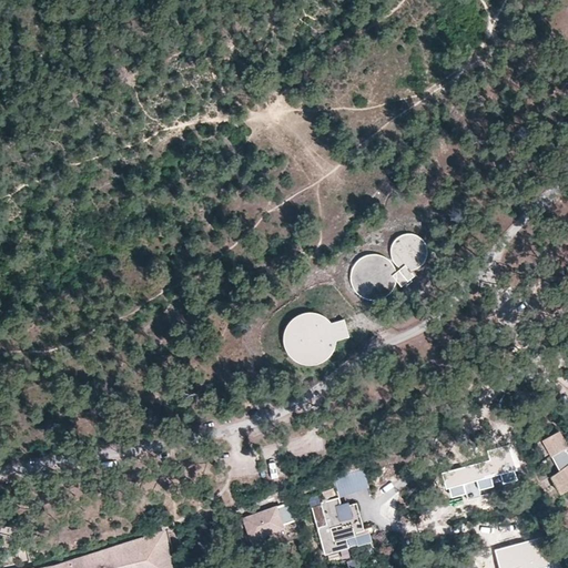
[(394,240),(392,243),(391,249),(391,253),(391,259),(384,253),(375,251),(366,251),(358,254),(353,261),(350,269),(348,277),(351,285),(356,292),(363,296),(372,298),(381,297),(387,293),(393,286),(396,277),(402,286),(413,277),(407,271),(412,271),(415,270),(418,267),(422,265),(424,262),(426,259),(427,254),(427,251),(427,247),(426,244),(424,241),(421,237),(417,235),(413,233),(407,233),(402,234),(396,237),(394,240)]
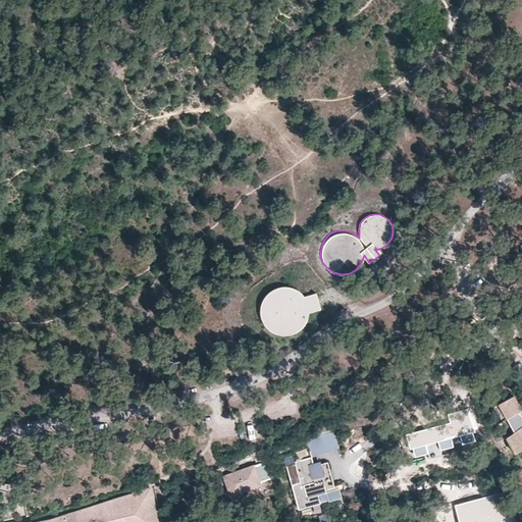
[(296,289),(289,286),(280,286),(273,290),(268,294),(263,300),(261,307),(262,315),(264,322),(269,327),(275,331),(282,333),(290,333),(297,331),(303,326),(307,320),(309,315),(309,312),(321,308),(317,293),(305,296),(302,293),(296,289)]
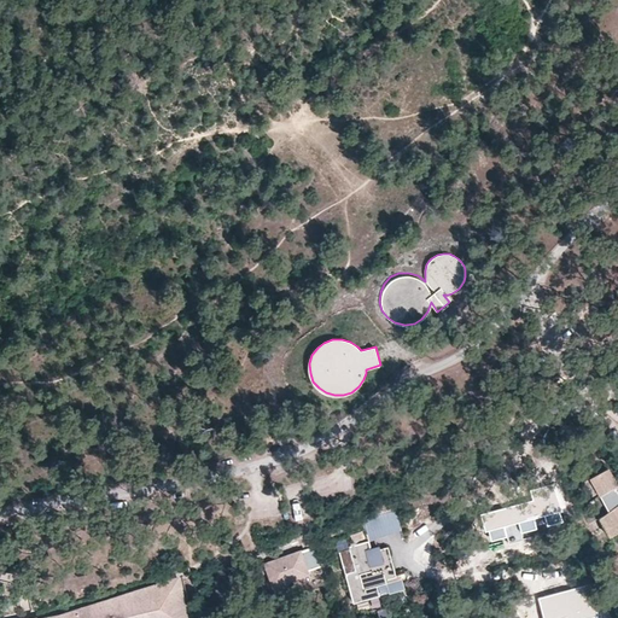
[(617,489),(617,488),(610,471),(581,485),(588,502),(599,497),(607,494),(617,489)]
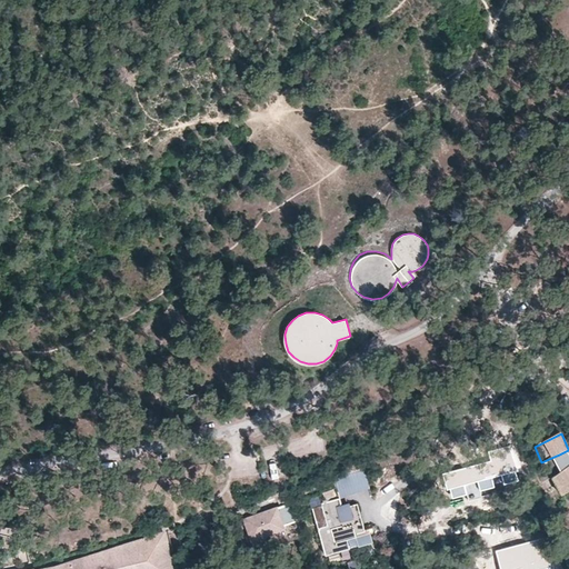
[(516,471),(509,446),(489,451),(491,461),(443,475),(447,490),(516,471)]
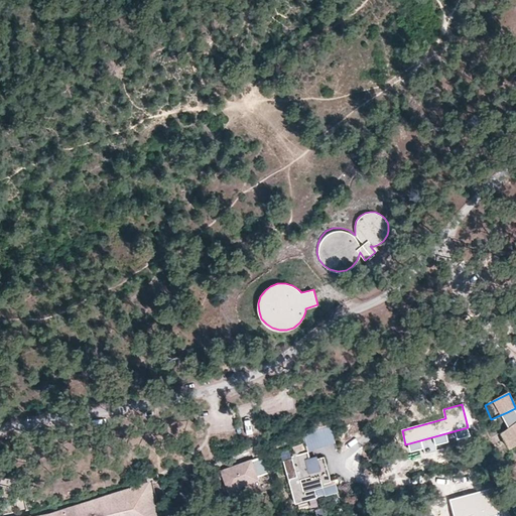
[(507,412),(500,415),(506,429),(513,424),(507,412)]
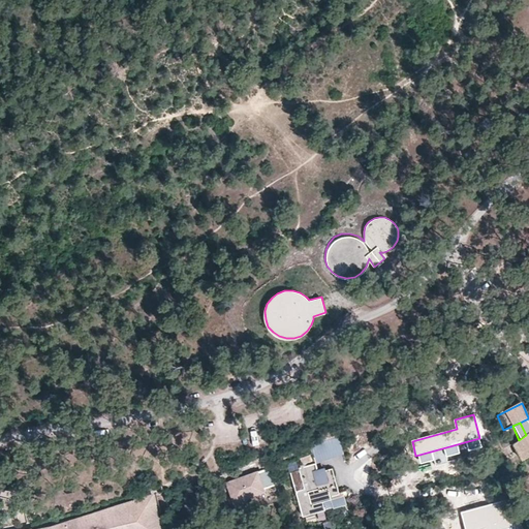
[(527,459),(526,456),(528,454),(528,432),(526,435),(519,440),(511,446),(519,463),(527,459)]
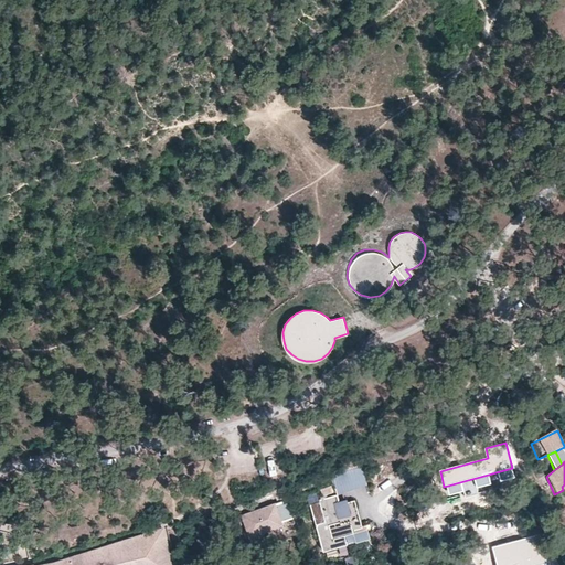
[(365,483),(361,467),(342,472),(343,477),(333,480),(337,492),(365,483)]
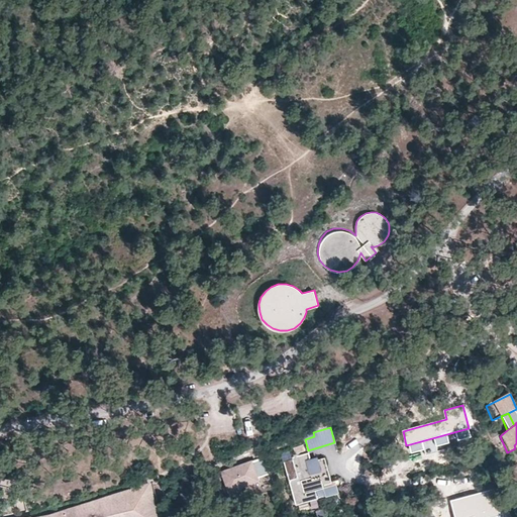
[(304,450),(302,444),(293,447),(294,453),(304,450)]
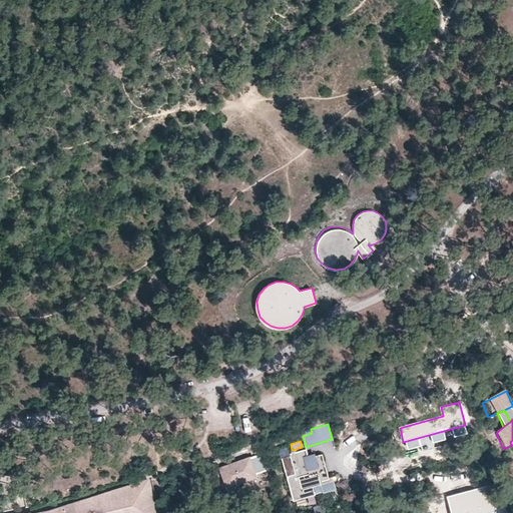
[(485,452),(481,441),(469,445),(473,456),(485,452)]
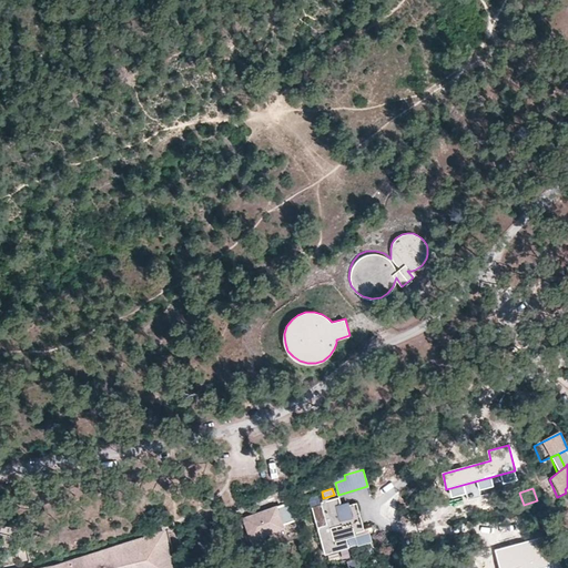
[(346,505),(350,517),(342,519),(340,511),(343,510),(338,497),(321,501),(321,503),(322,505),(313,507),(314,514),(325,553),(350,546),(346,537),(355,535),(354,531),(358,530),(364,529),(357,501),(346,505)]
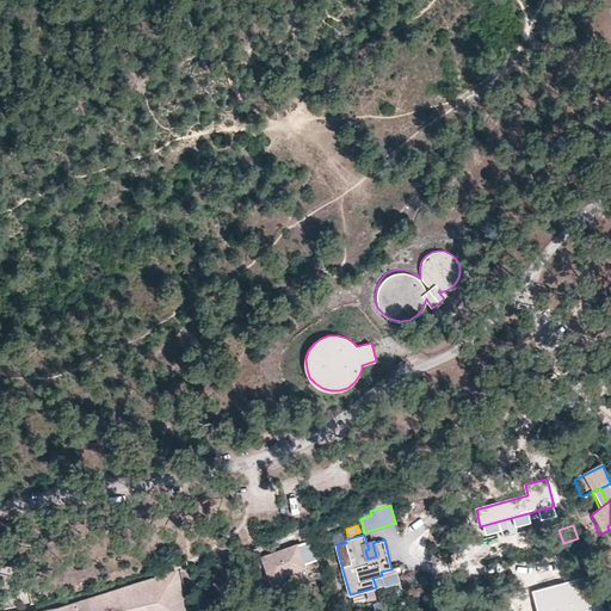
[(261,557),(269,579),(279,575),(282,582),(298,576),(296,571),(306,567),(297,544),(261,557)]
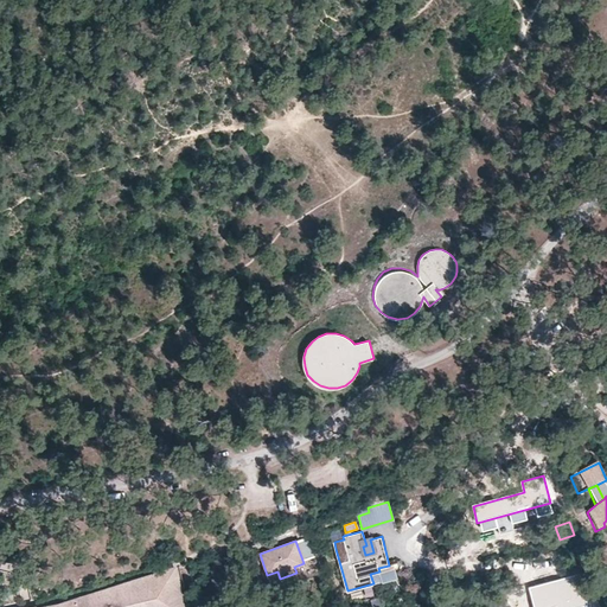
[(294,567),(296,573),(306,570),(304,563),(294,567)]
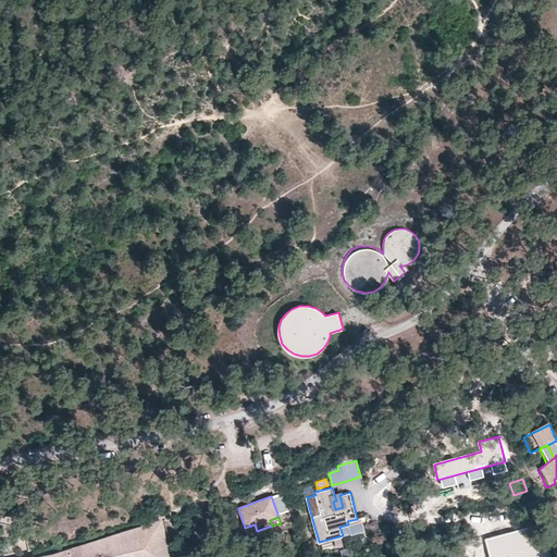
[(31,556),(172,556),(165,524),(164,519),(113,534),(46,555),(31,556)]
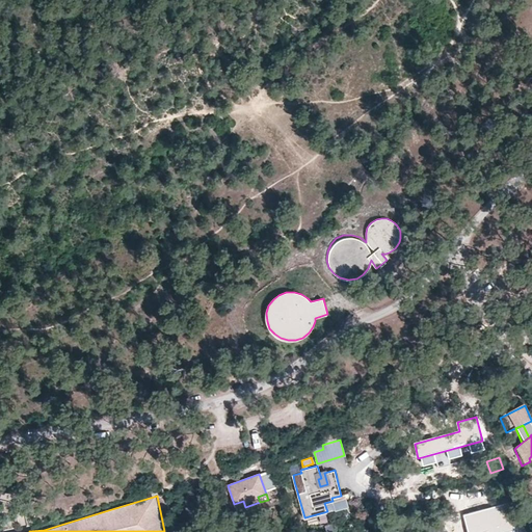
[(234,504),(236,510),(245,507),(243,501),(234,504)]
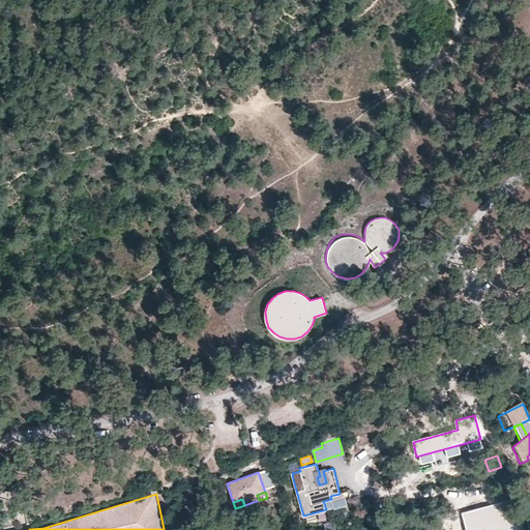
[(497,505),(498,508),(466,517),(469,529),(503,529),(501,520),(507,518),(504,504),(497,505)]
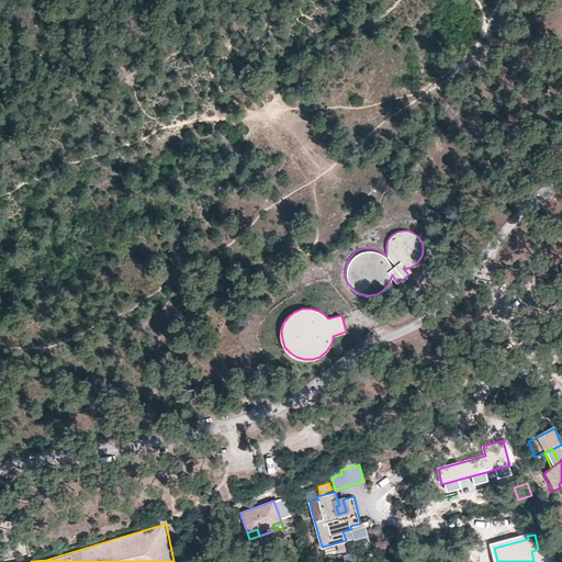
All buildings are outlined.
